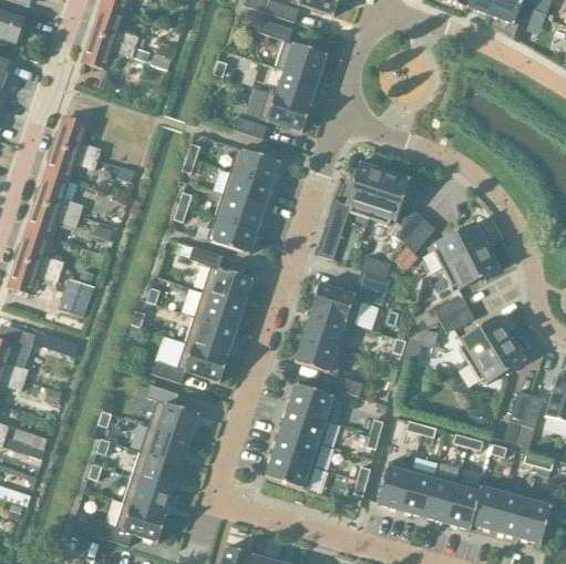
[(103,0),(102,4),(125,12),(129,0),(147,0),(151,1),(151,0),(103,0)]
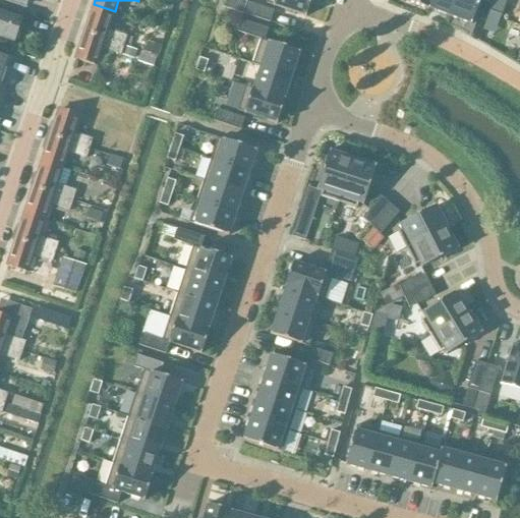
[(271,20),(274,8),(250,0),(247,0),(243,11),(271,20)]
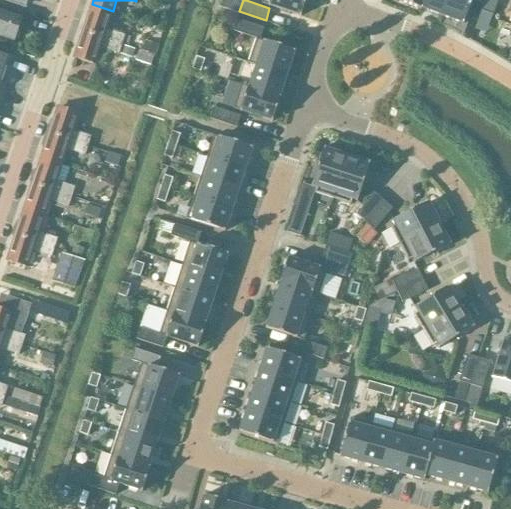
[(262,0),(262,1),(269,3),(268,3),(270,4),(270,3),(300,13),(299,14),(301,14),(305,0),(262,0)]
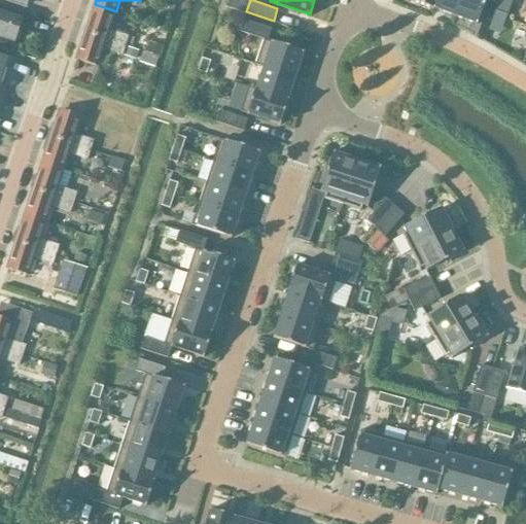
[(434,0),(432,5),(454,13),(458,0),(434,0)]
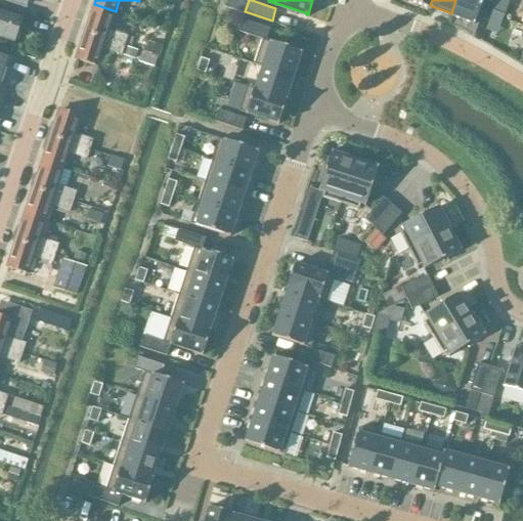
[(455,0),(451,13),(474,20),(481,0),(495,0),(455,0)]
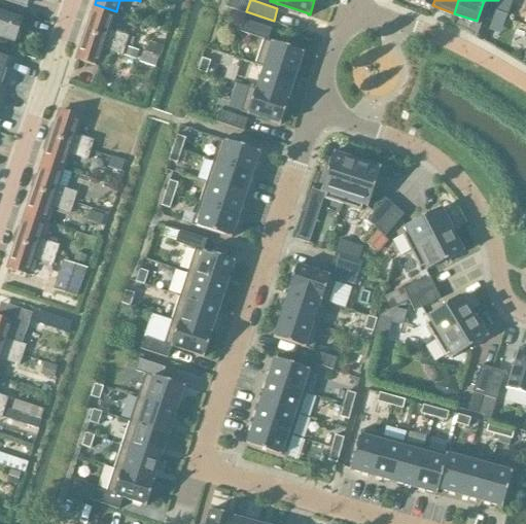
[(498,0),(495,8),(506,13),(512,0),(498,0)]
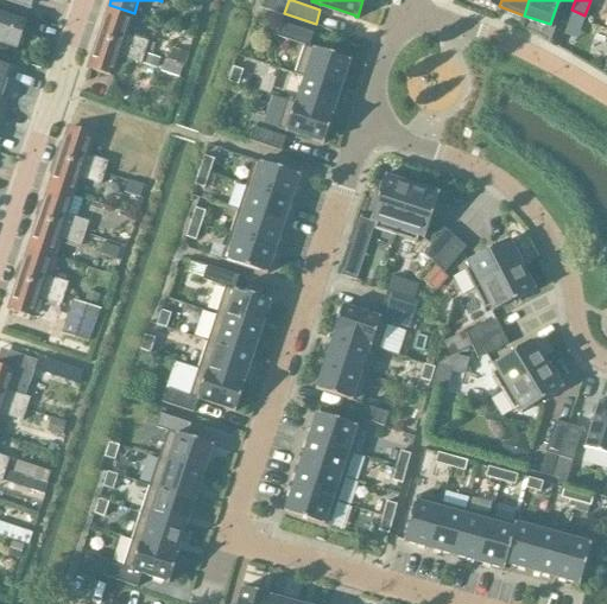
[(105,20),(100,35),(146,50),(147,48),(150,39),(128,31),(134,13),(109,5),(105,20)]
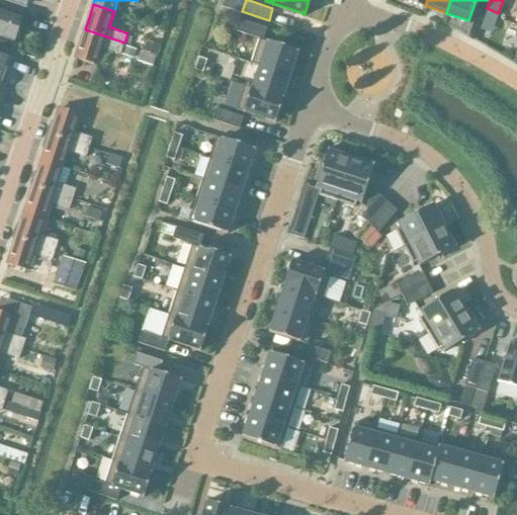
[(0,30),(14,36),(22,14),(0,6),(0,30)]
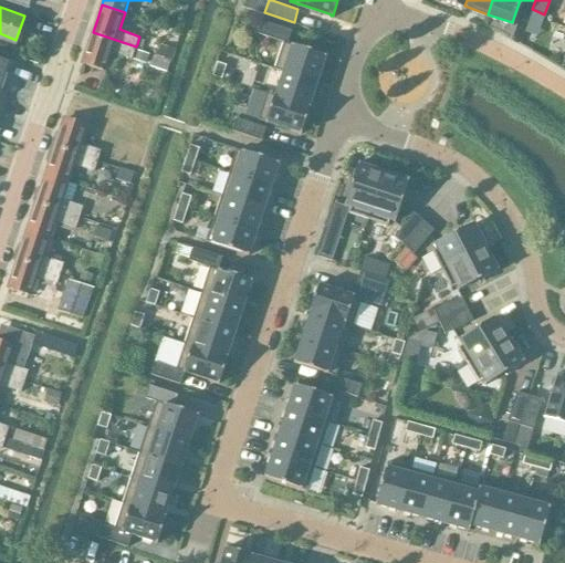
[(283,40),(275,66),(318,81),(326,54),(288,41),(292,29),(262,19),(258,32),(283,40)]
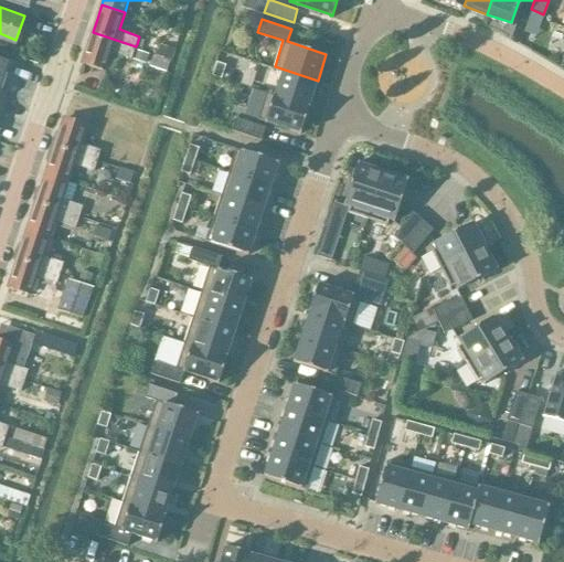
[(87,48),(82,62),(106,70),(112,51),(132,57),(136,46),(93,32),(87,48)]
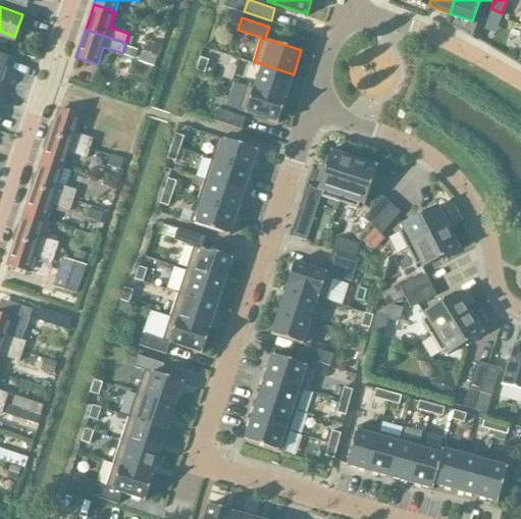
[(148,39),(145,49),(159,54),(162,44),(148,39)]
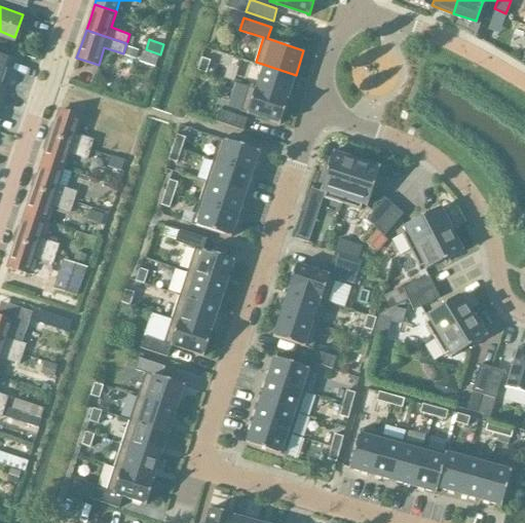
[(160,54),(146,49),(144,49),(140,60),(156,66),(160,54)]
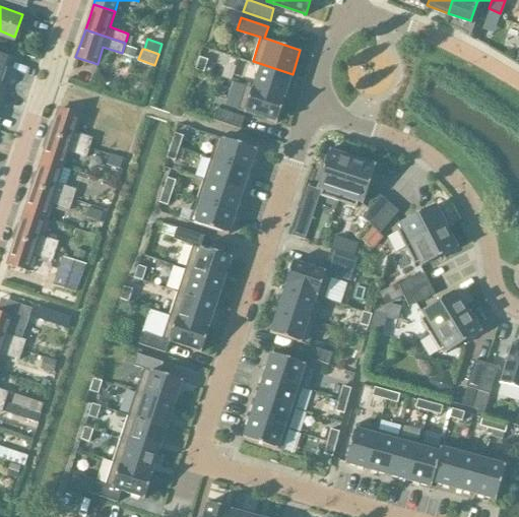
[(0,69),(5,71),(10,54),(0,50),(0,69)]
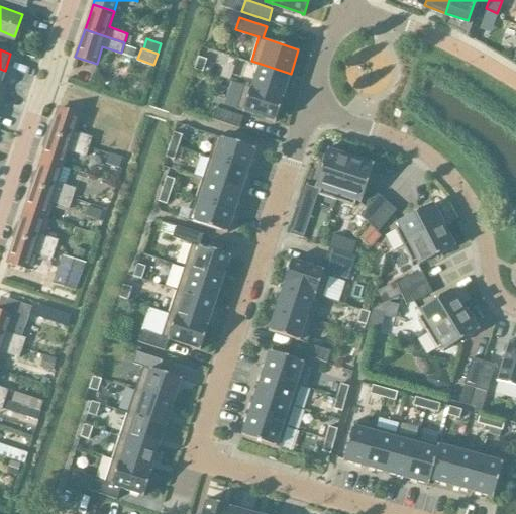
[(207,58),(198,55),(194,68),(203,70),(207,58)]
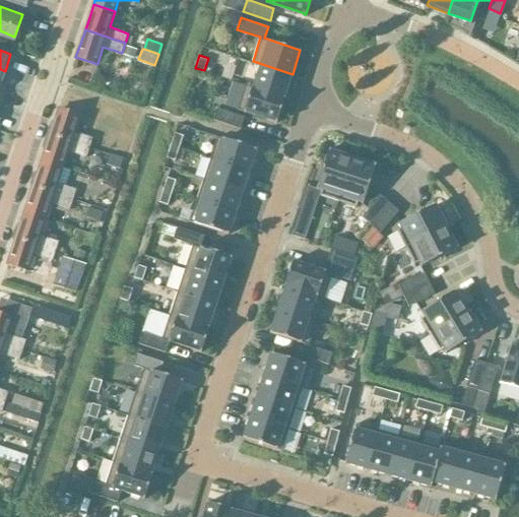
[(246,83),(245,84),(284,97),(293,74),(253,61),(253,62),(260,64),(253,85),(246,83)]
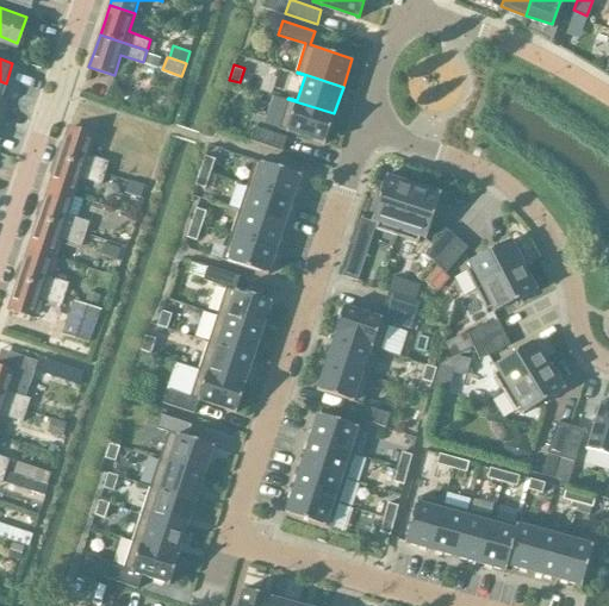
[(325,142),(334,113),(287,99),(279,125),(289,127),(287,130),(325,142)]
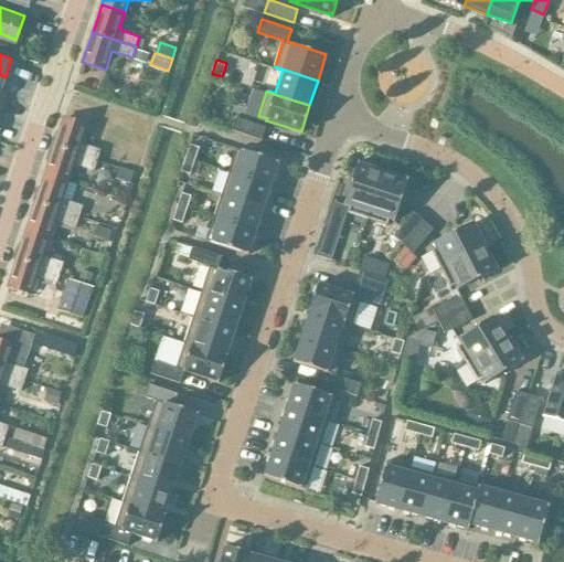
[(60,130),(55,145),(98,158),(102,148),(81,140),(81,139),(86,123),(65,115),(60,130)]
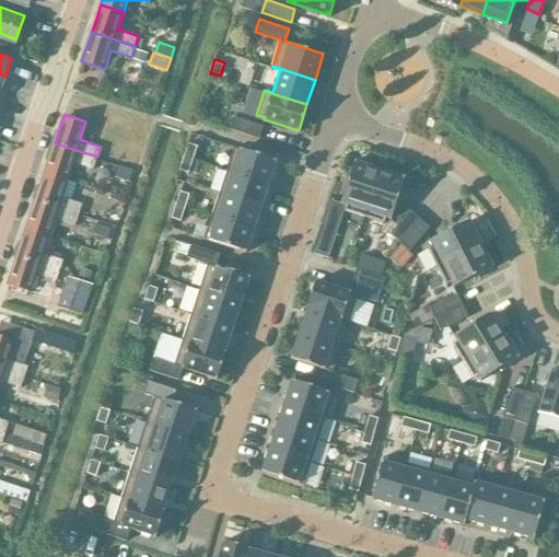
[(263,125),(234,115),(230,127),(259,137),(263,125)]
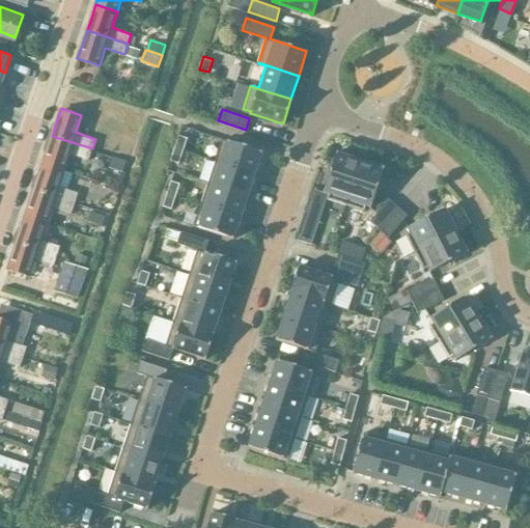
[(178,134),(170,159),(178,162),(187,137),(178,134)]
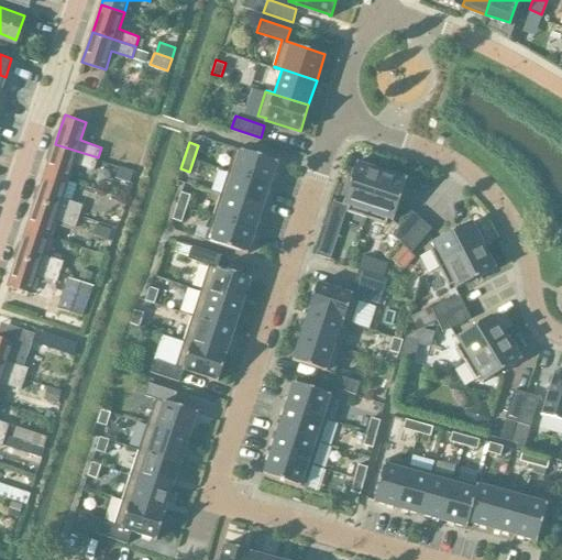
[(51,158),(46,172),(69,179),(75,162),(94,168),(98,157),(55,144),(51,158)]
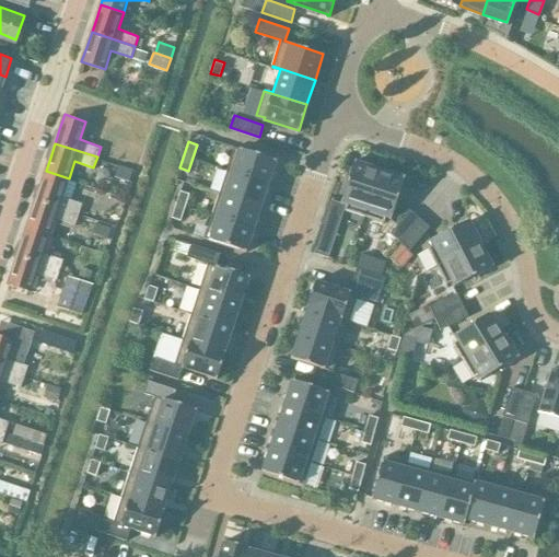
[(103,157),(123,163),(127,152),(107,144),(103,157)]
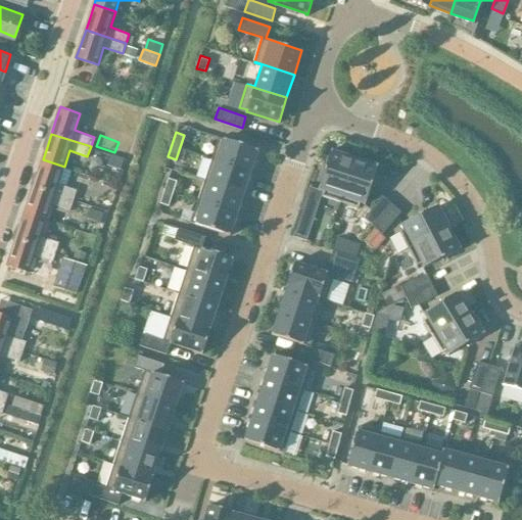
[(219,136),(211,157),(250,171),(257,149),(219,136)]
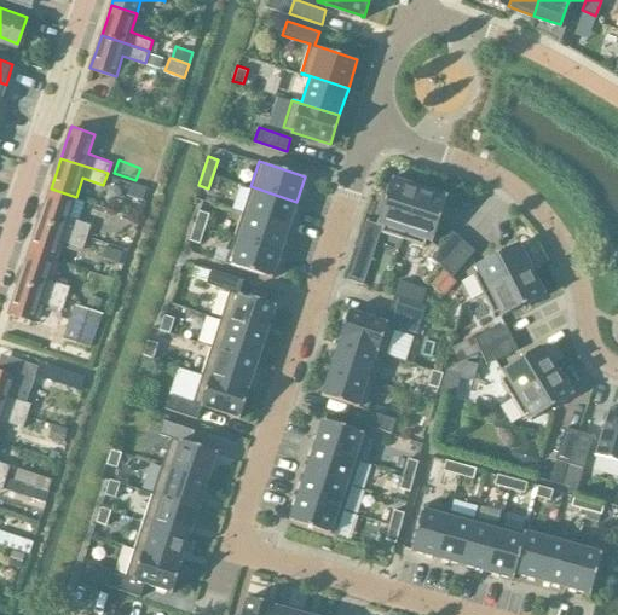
[(392,175),(375,227),(403,237),(420,185),(392,175)]
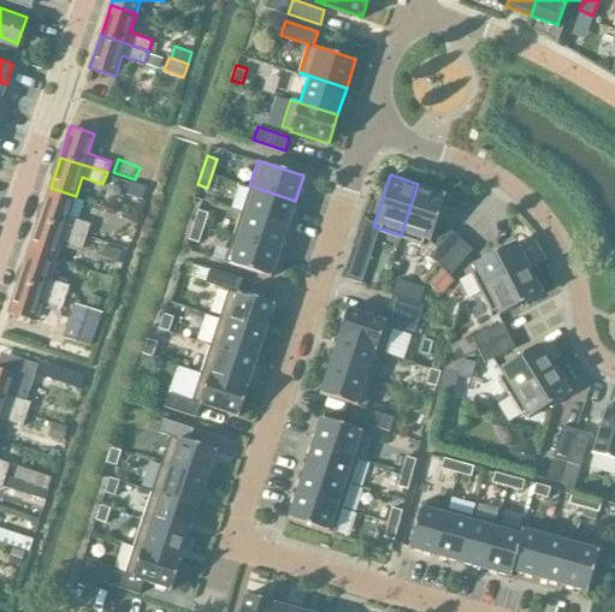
[(126,192),(143,197),(147,185),(130,180),(126,192)]
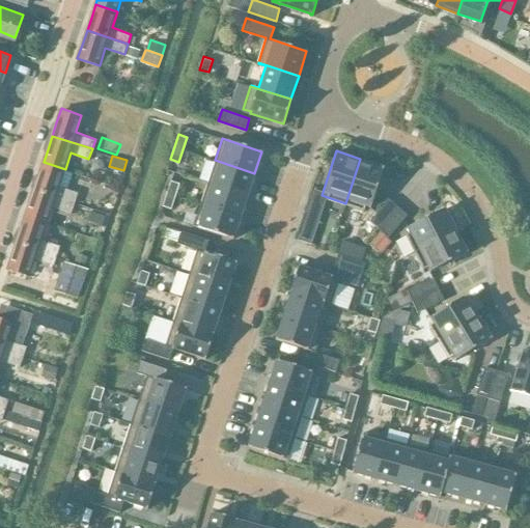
[(360,159),(345,203),(364,210),(365,205),(370,206),(384,166),(360,159)]
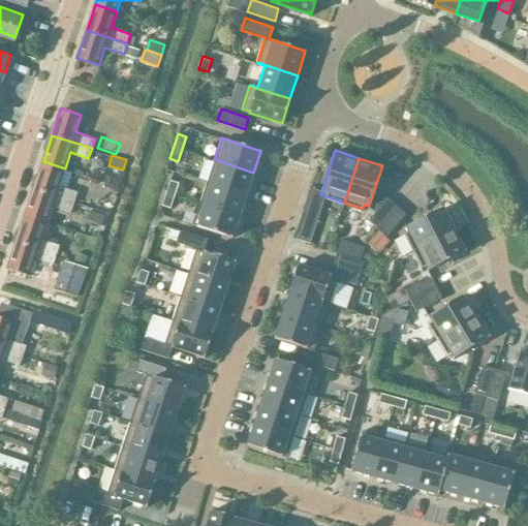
[(214,159),(207,181),(247,193),(253,173),(214,159)]
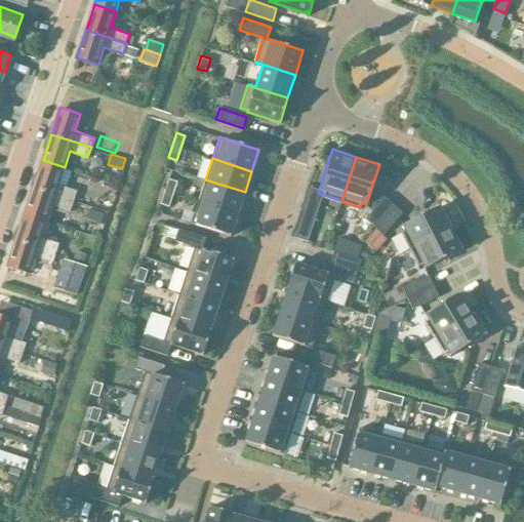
[(39,172),(34,187),(74,199),(77,190),(59,184),(65,167),(43,160),(39,172)]
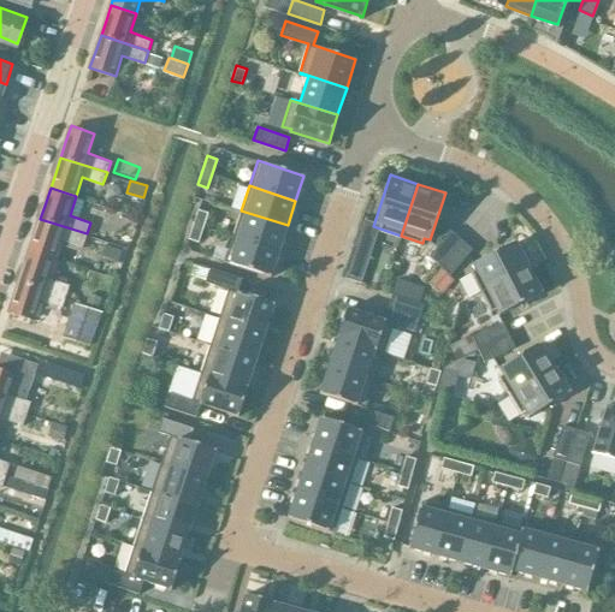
[(208,212),(199,208),(197,208),(189,237),(199,241),(208,212)]
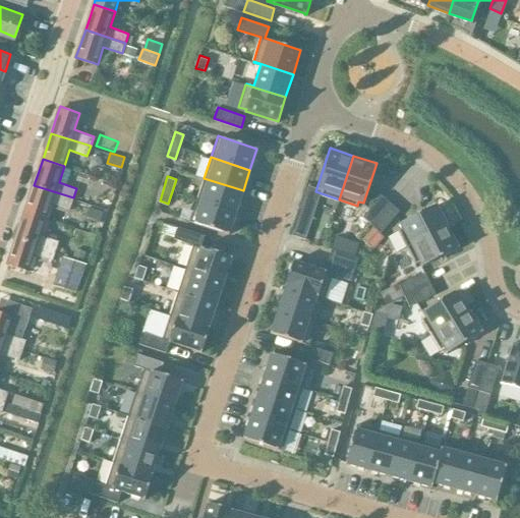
[(204,178),(196,198),(236,212),(243,190),(204,178)]
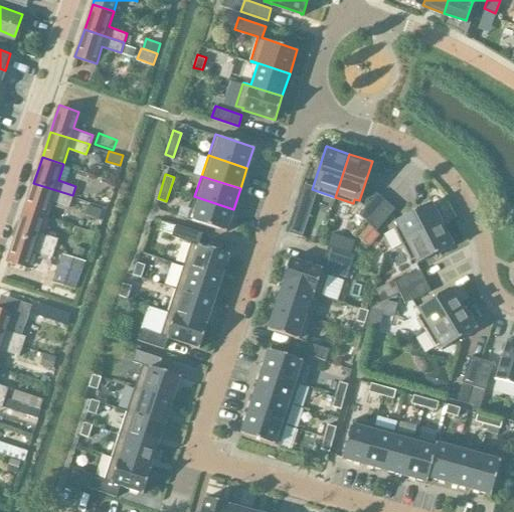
[(29,196),(25,208),(46,215),(51,199),(69,205),(72,195),(33,183),(29,196)]
